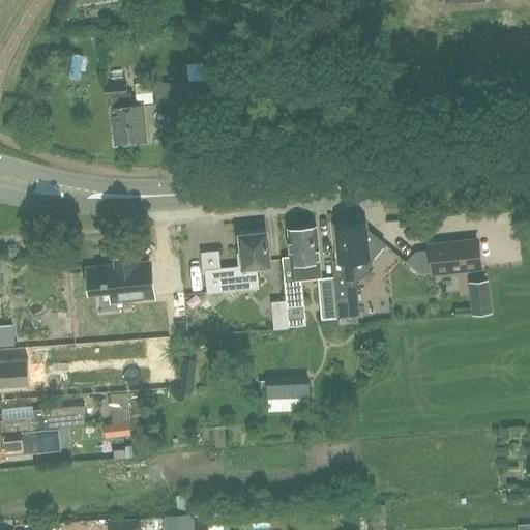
[(208,98),(206,80),(202,80),(154,85),(156,105),(203,99),(208,98)]
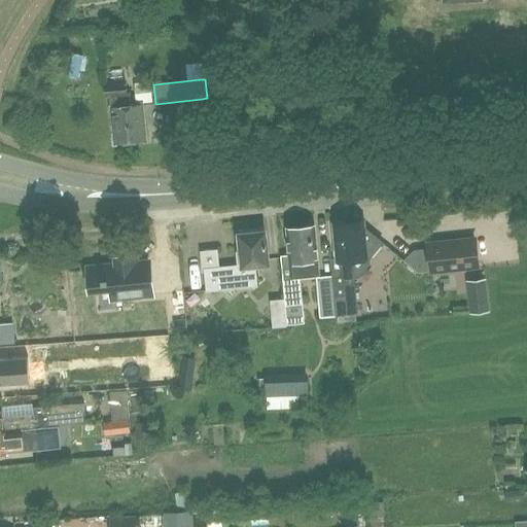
[(127,105),(126,95),(128,95),(126,82),(104,84),(105,97),(110,97),(115,144),(145,141),(142,104),(127,105)]
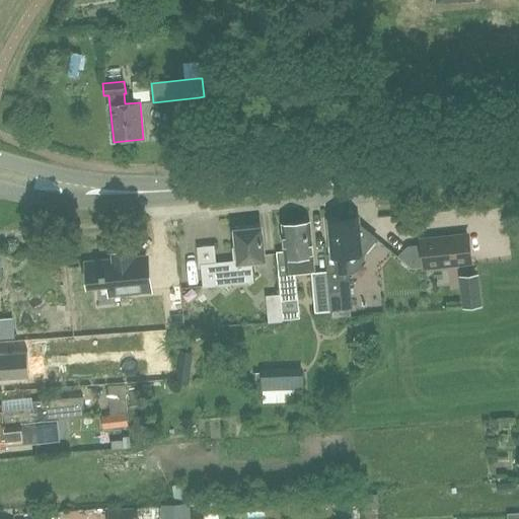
[(135,101),(151,100),(149,81),(134,82),(135,101)]
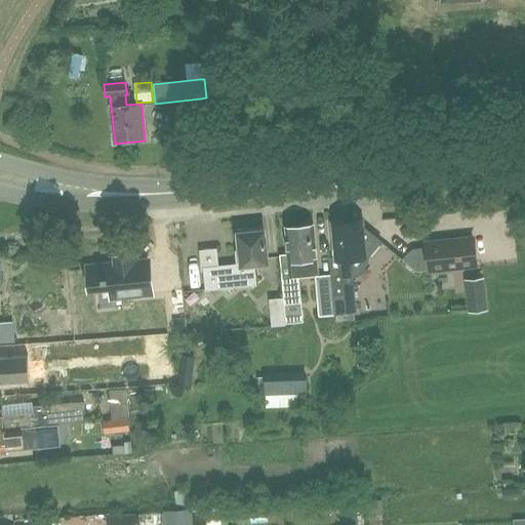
[(361,229),(360,220),(334,223),(336,244),(332,244),(333,257),(329,257),(331,275),(334,314),(356,312),(351,256),(368,255),(380,240),(365,229),(361,229)]
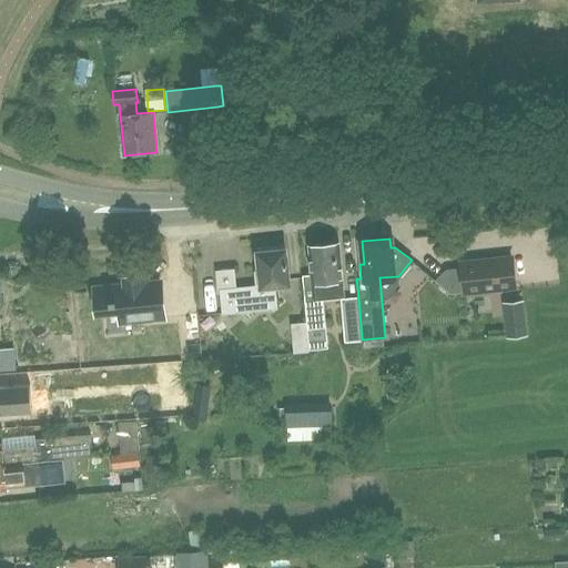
[(307,330),(308,330),(326,327),(324,296),(344,294),(340,243),(308,246),(312,274),(303,275),(307,322),(307,330)]
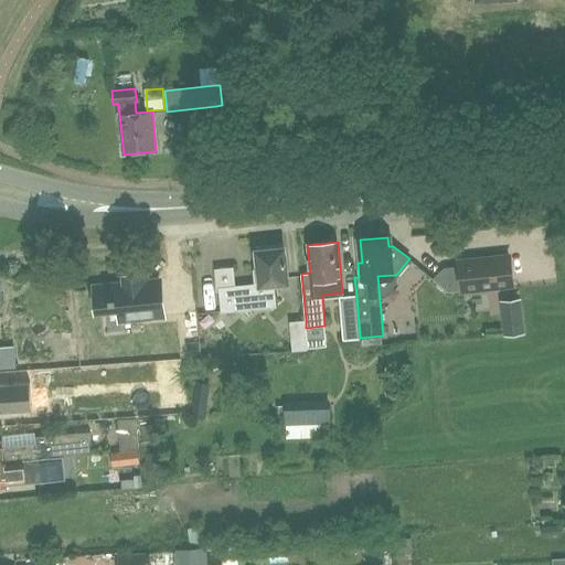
[(254,270),(255,286),(220,290),(222,313),(275,307),(273,285),(288,284),(284,247),(283,248),(283,245),(274,244),(266,247),(267,249),(256,251),(258,270),(254,270)]
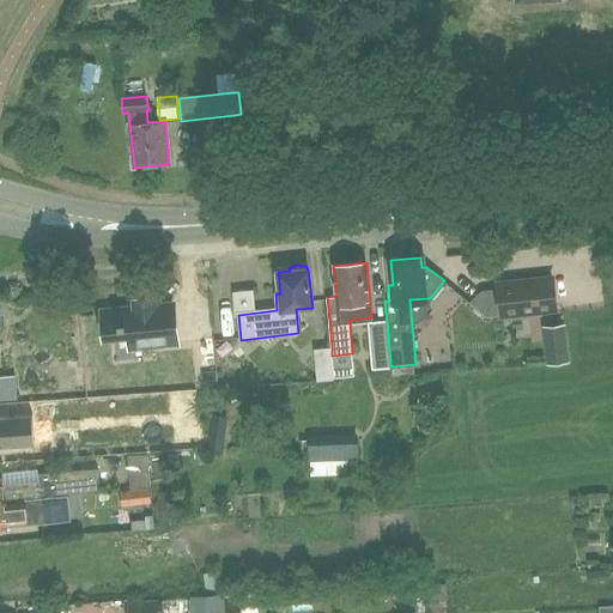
[(552,278),(513,281),(516,315),(556,310),(552,278)]
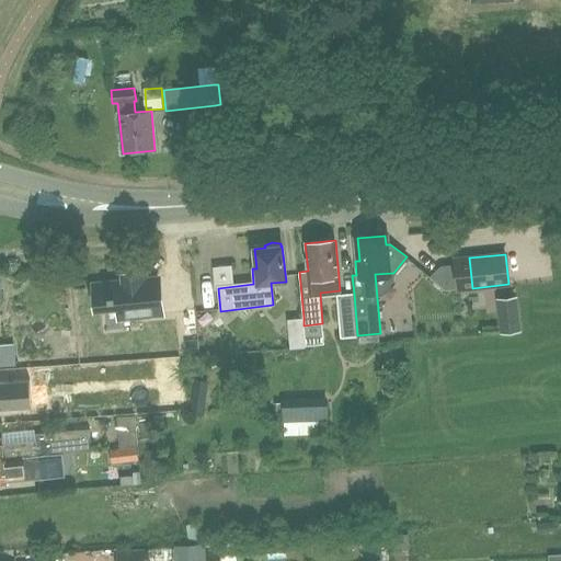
[(455,264),(443,265),(432,276),(447,289),(458,288),(455,264)]
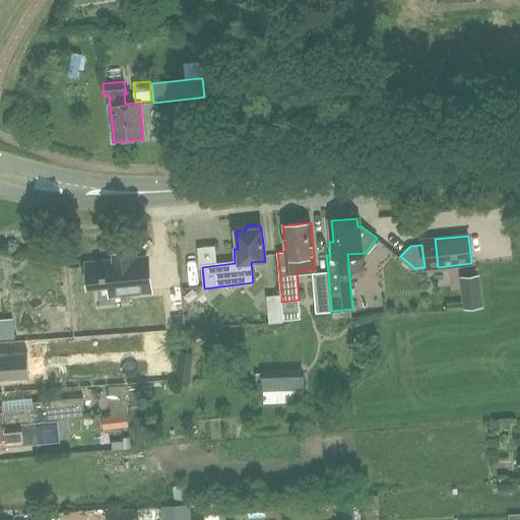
[(118,285),(85,287),(86,302),(107,300),(108,310),(160,307),(158,282),(138,282),(137,266),(117,268),(118,285)]
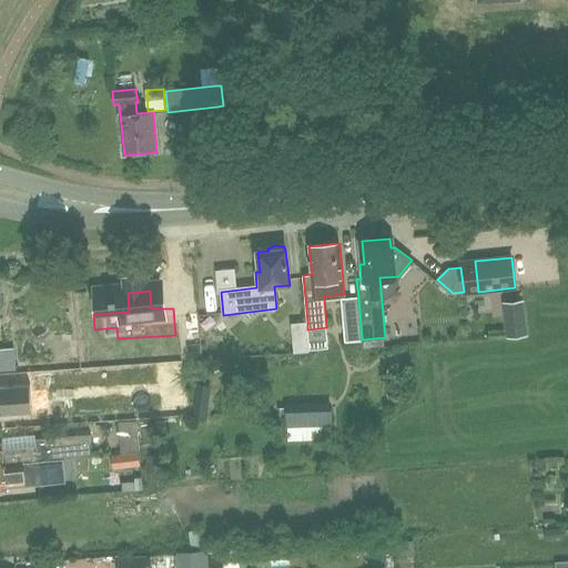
[(346,341),(362,340),(358,297),(342,298),(346,341)]
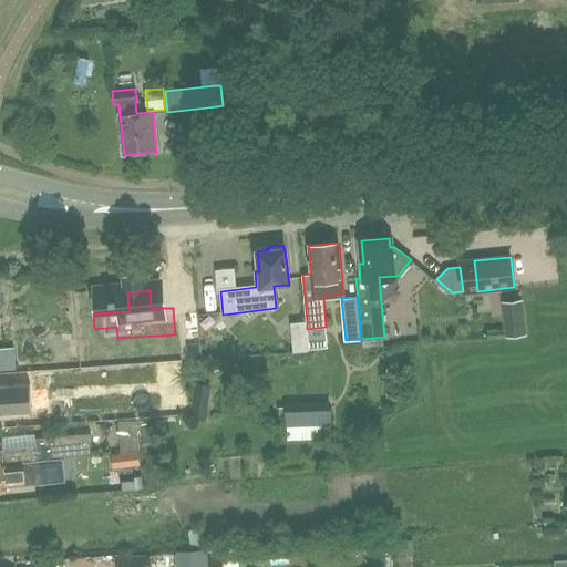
[(401,319),(415,320),(416,299),(402,298),(401,319)]
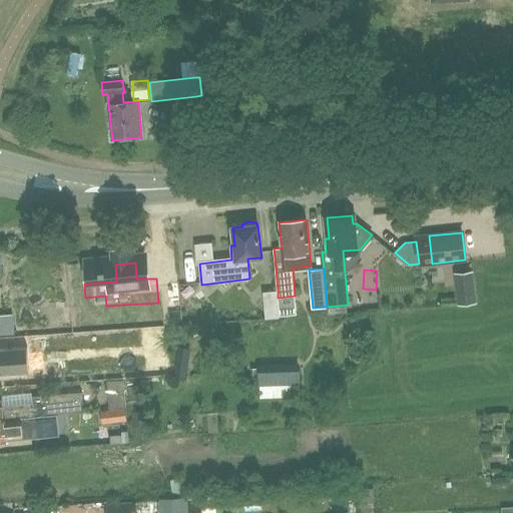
[(474,304),(471,274),(456,276),(459,305),(465,305),(474,304)]
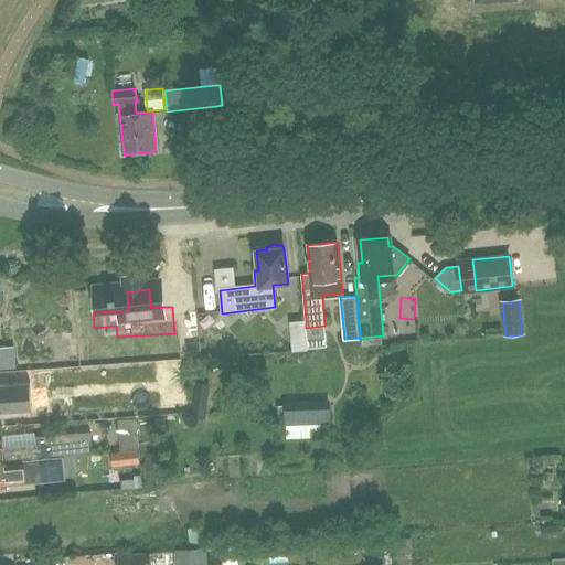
[(306,328),(306,320),(290,322),(292,352),(308,351),(307,328),(306,328)]
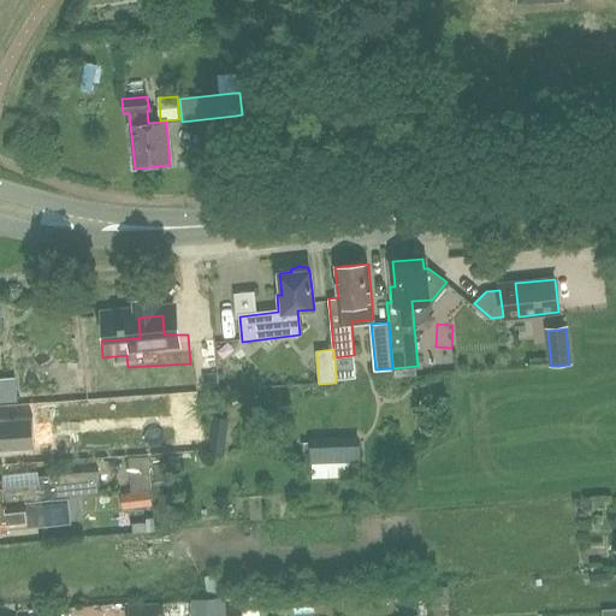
[(214,363),(203,365),(205,383),(215,383),(214,363)]
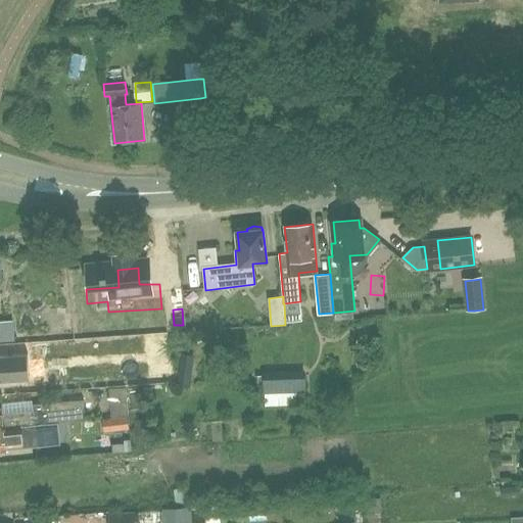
[(0,321),(0,343),(14,342),(12,320),(0,321)]
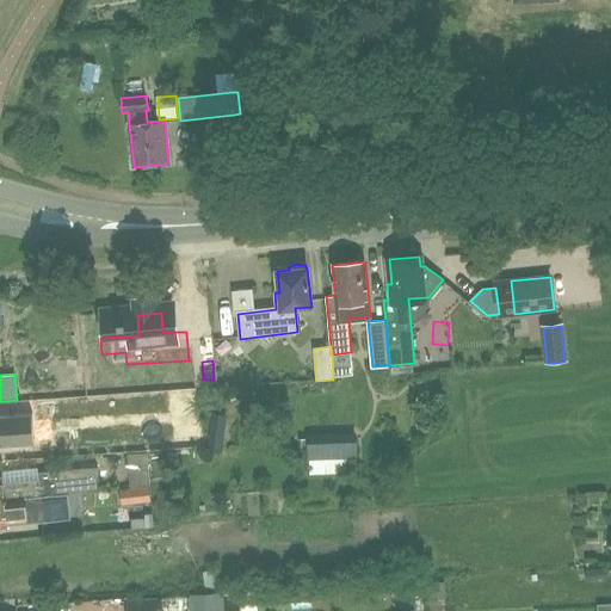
[(242,384),(253,384),(253,374),(242,374),(242,384)]
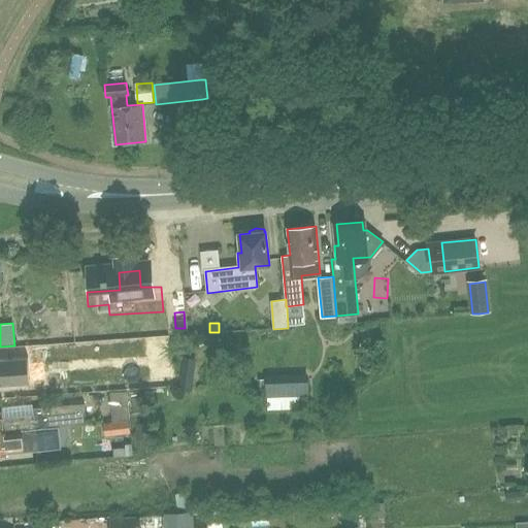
[(0,361),(0,382),(35,378),(33,358),(0,361)]
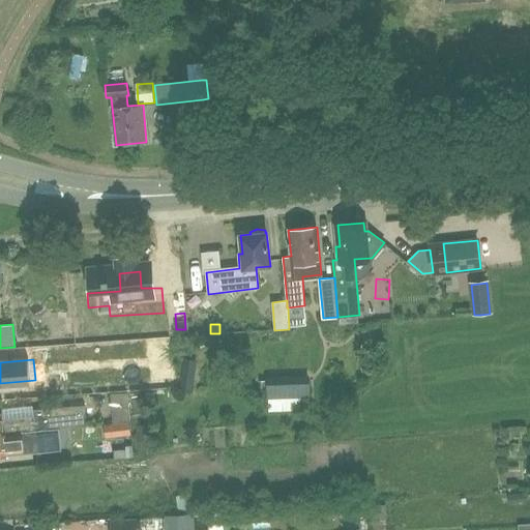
[(196,370),(183,369),(180,391),(193,393),(196,370)]
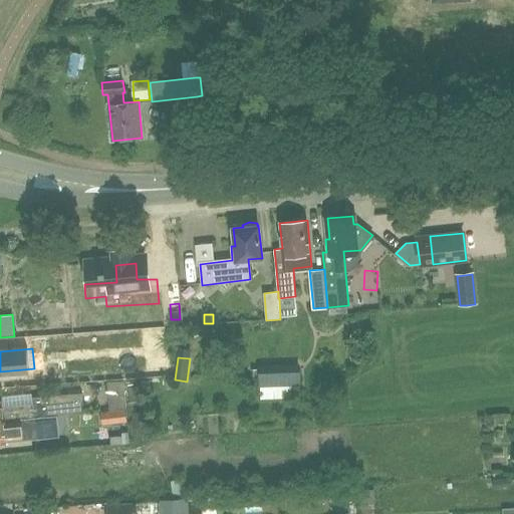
[(298,381),(297,372),(297,367),(277,368),(260,369),(260,390),(298,389),(298,381)]
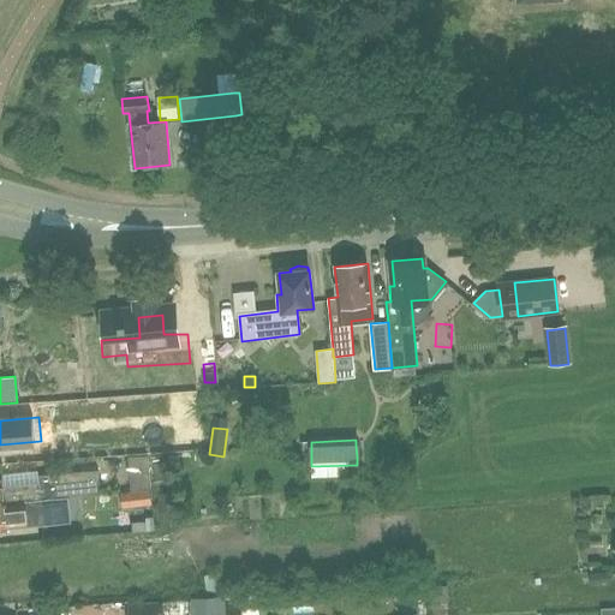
[(150,489),(149,473),(129,475),(130,491),(150,489)]
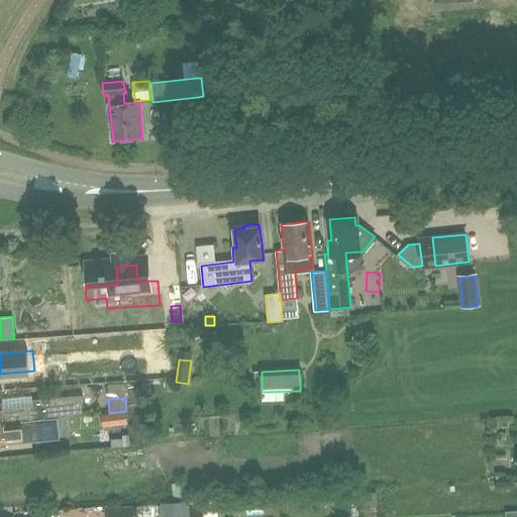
[(54,403),(54,400),(45,400),(32,401),(32,406),(2,409),(1,401),(0,401),(0,421),(26,419),(37,418),(37,419),(43,419),(58,418),(73,417),(88,416),(86,401),(72,402),(54,403)]
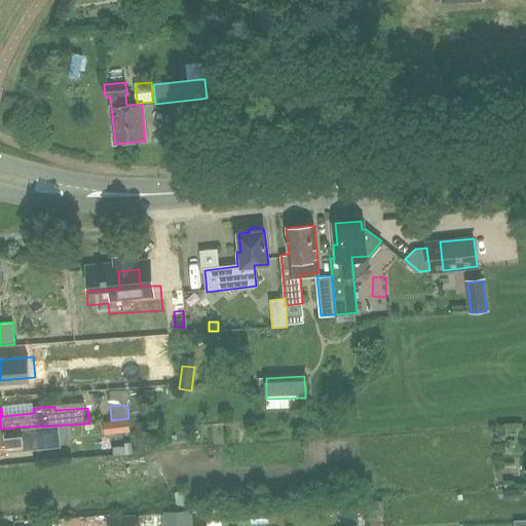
[(128,419),(105,422),(106,434),(129,431),(128,419)]
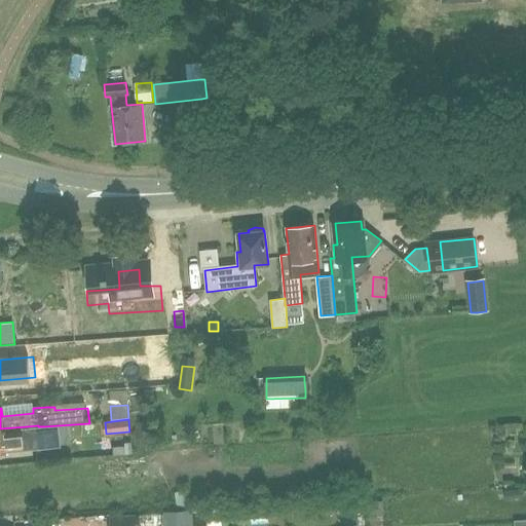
[(0,450),(5,450),(5,452),(62,448),(59,425),(44,426),(38,426),(38,425),(27,426),(0,428),(0,450)]
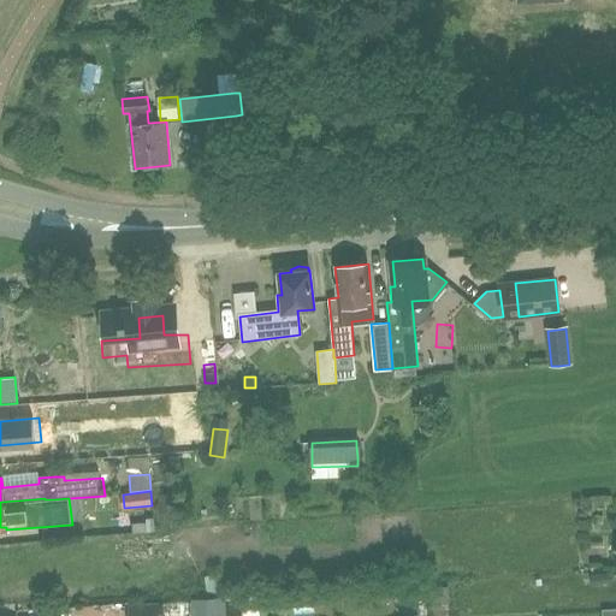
[(155,532),(154,519),(148,520),(148,523),(134,525),(134,533),(155,532)]
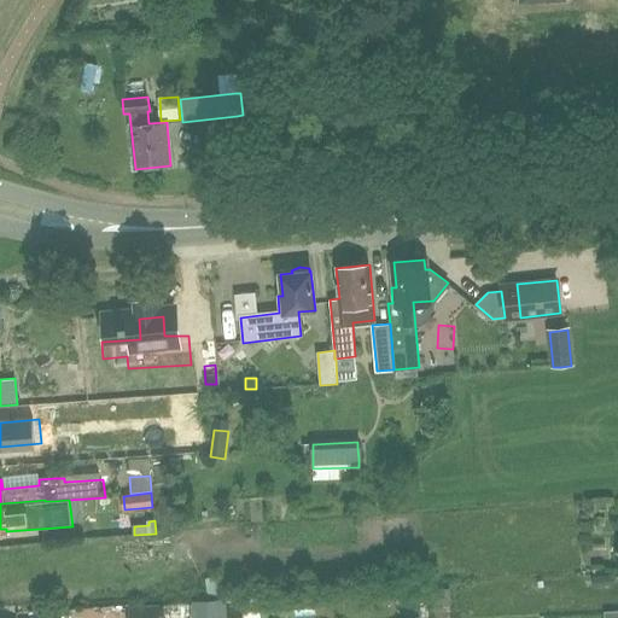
[(593,587),(612,586),(612,576),(592,577),(593,587)]
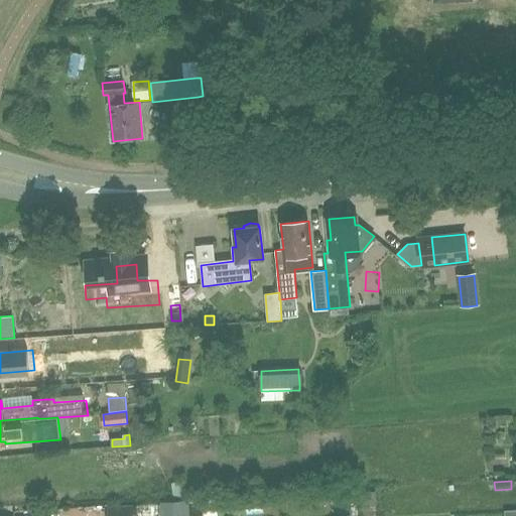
[(363,515),(376,515),(376,506),(377,506),(375,491),(362,492),(363,515)]
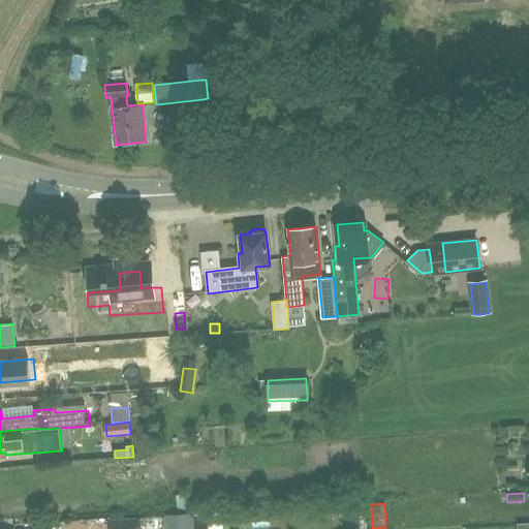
[(218,528),(218,512),(177,515),(177,528),(218,528)]
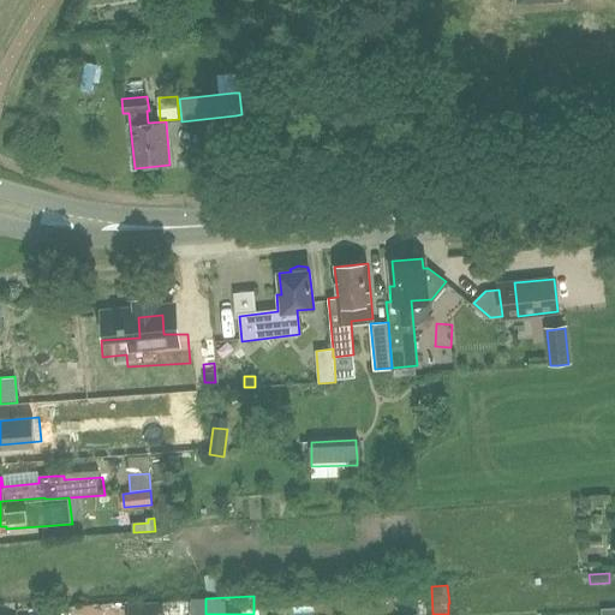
[(192,614),(191,602),(171,602),(129,604),(129,614),(192,614)]
